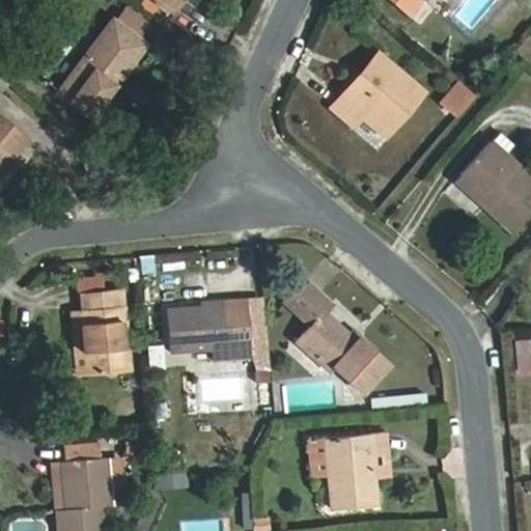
[(151,0),(172,16),(184,0),(151,0)]
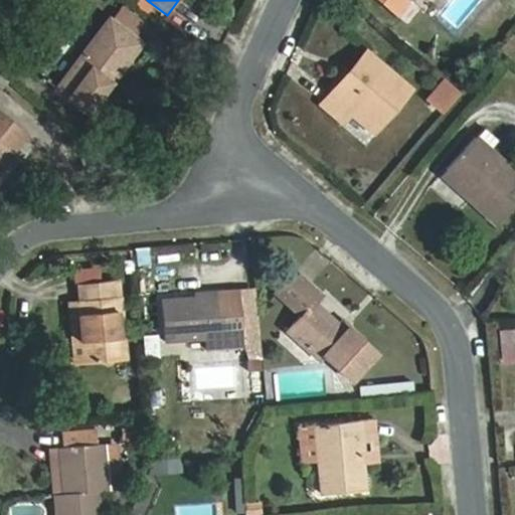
[(149,23),(125,6),(113,23),(137,40),(149,23)]
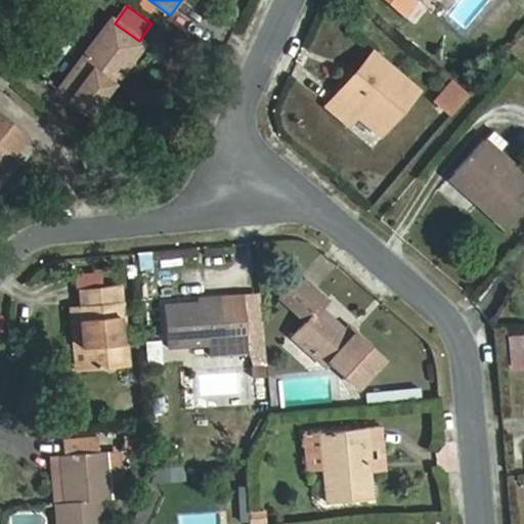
[(111,19),(56,95),(91,121),(146,46),(139,41),(115,24),(111,19)]
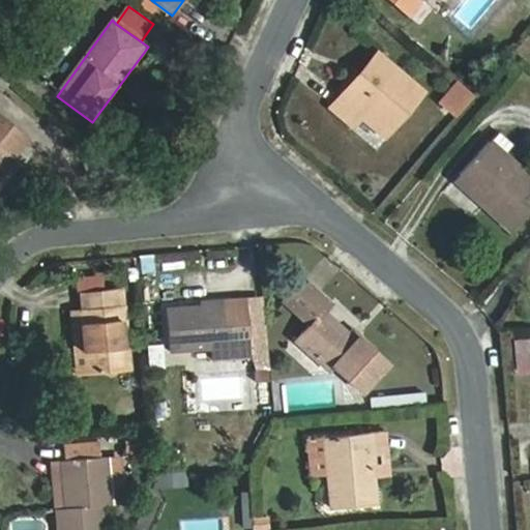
[(377,50),(356,76),(364,82),(386,57),(377,50)]
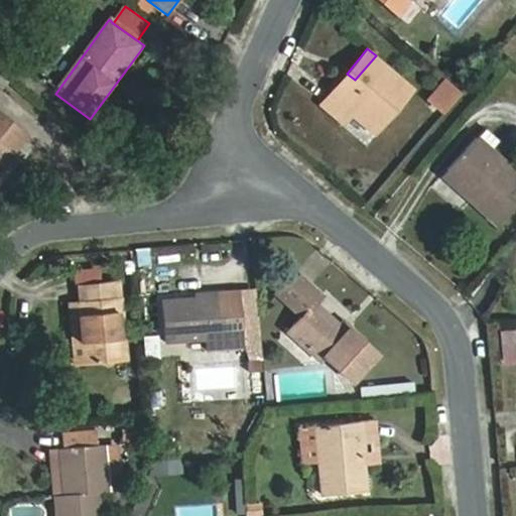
[(362,109),(384,128),(416,90),(376,55),(355,80),(347,74),(320,106),(347,127),(354,118),(362,109)]
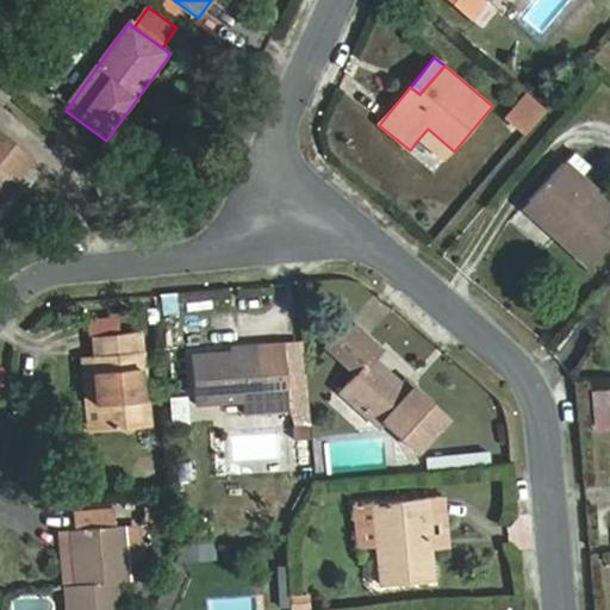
[(548,109),(533,95),(518,112),(534,125),(548,109)]
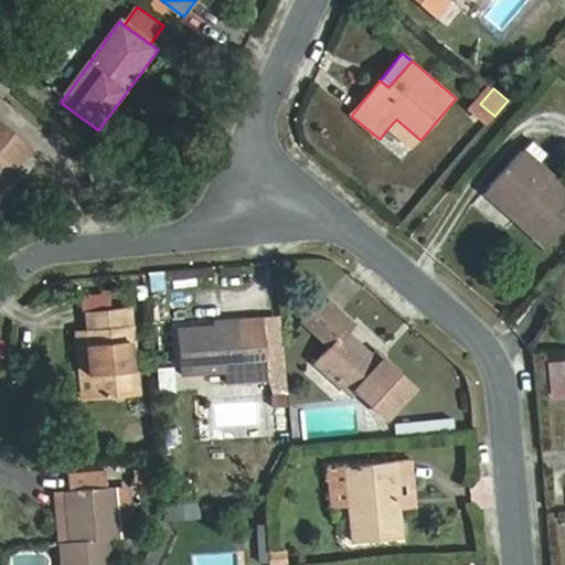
[(396,119),(387,129),(413,150),(420,140),(396,119)]
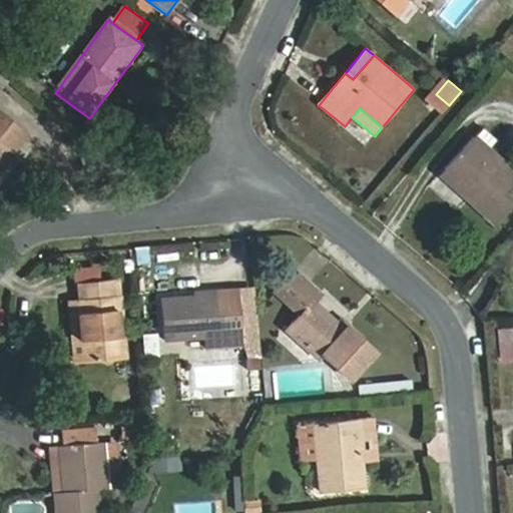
[(0,174),(14,156),(11,154),(27,135),(0,113),(0,174)]
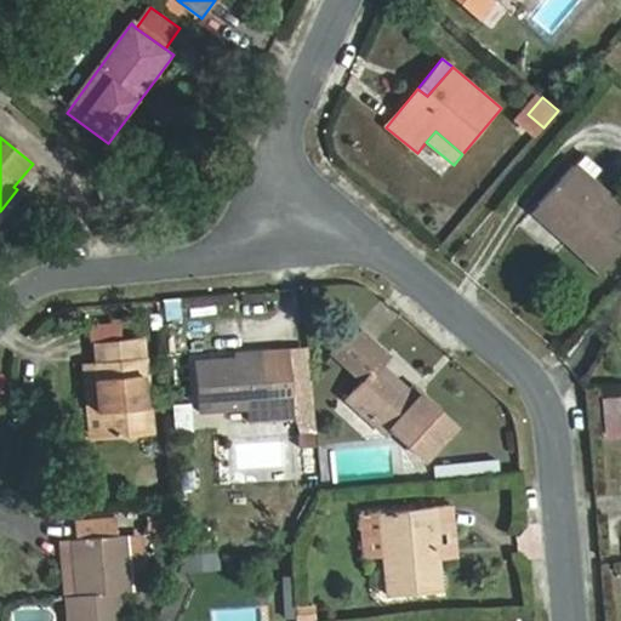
[(562,222),(553,233),(598,273),(620,248),(620,204),(576,165),(541,204),(562,222)]
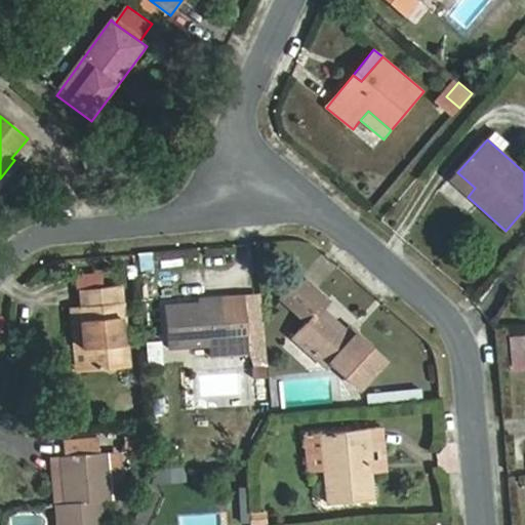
[(449,180),(468,197),(475,188),(457,172),(449,180)]
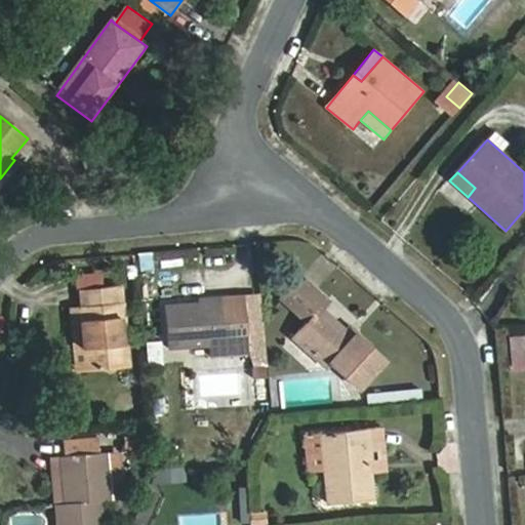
[(389,359),(359,331),(355,336),(346,328),(322,308),(328,298),(301,273),(282,295),(309,320),(292,339),(324,368),(329,362),(360,389),(389,359)]
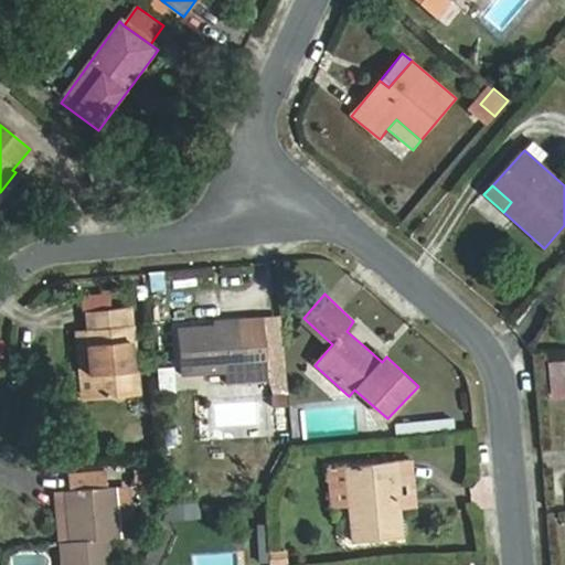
[(89,315),(92,333),(96,400),(137,396),(131,310),(89,315)]
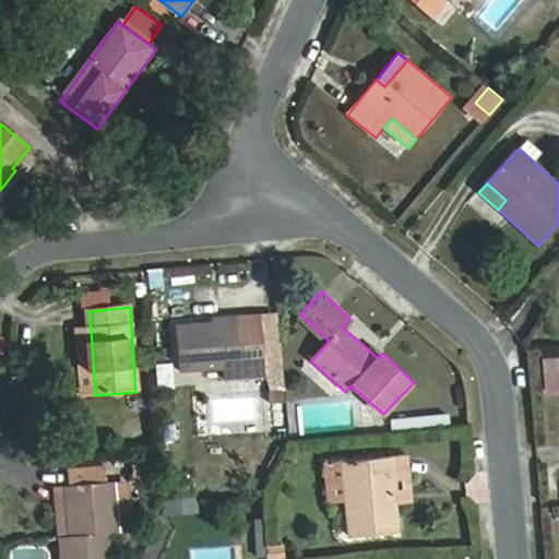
[(226,379),(268,376),(262,311),(247,313),(248,322),(211,325),(178,328),(181,370),(225,367),(226,379)]
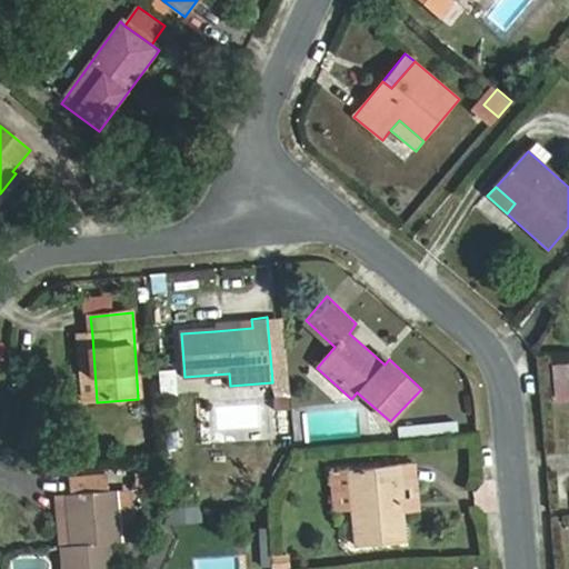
[(251,319),(213,321),(215,331),(252,328),(251,319)]
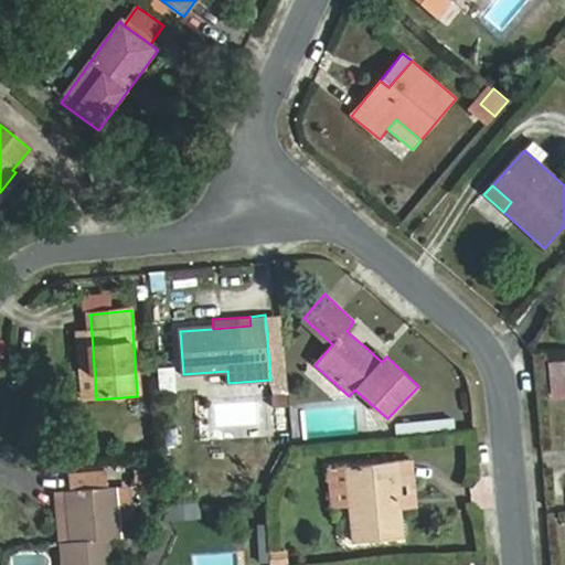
[(96,400),(92,333),(78,334),(83,401),(96,400)]
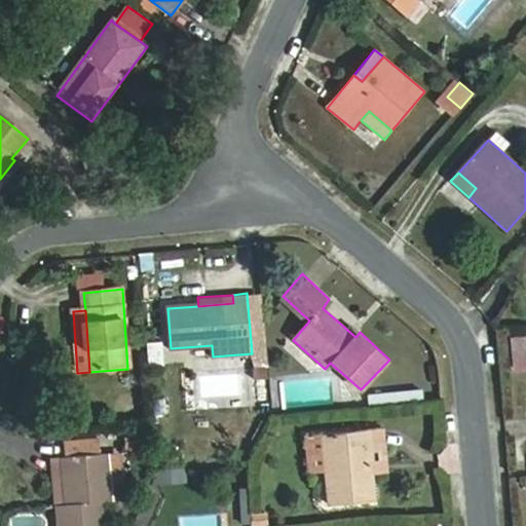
[(355,337),(360,332),(351,324),(346,329),(355,337)]
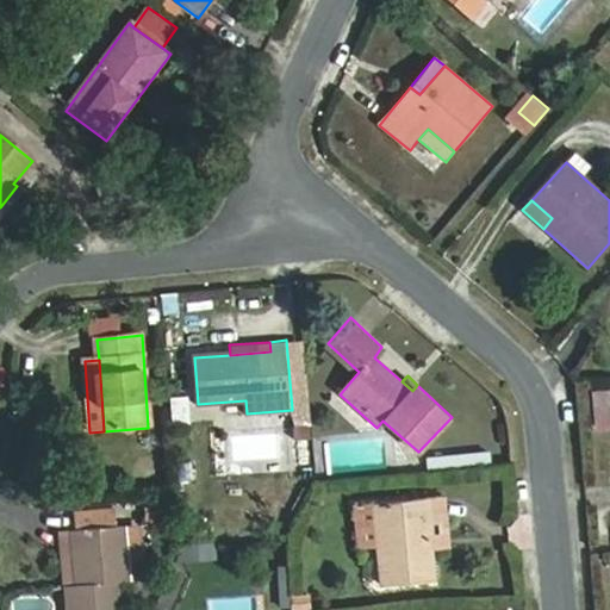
[(609,386),(587,388),(590,429),(609,427),(609,386)]
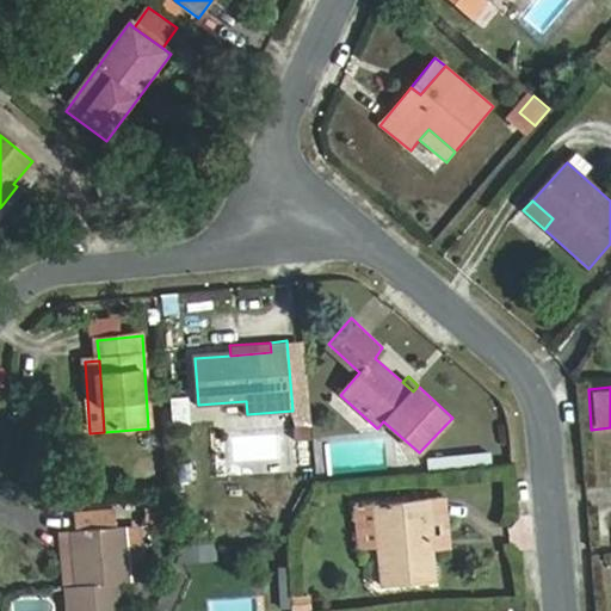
[(426,469),(488,466),(488,451),(425,455),(426,469)]
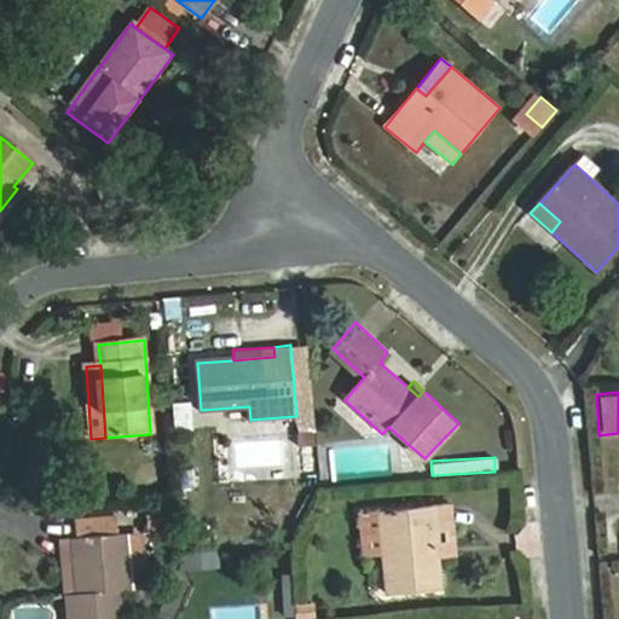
[(452,507),(439,508),(441,531),(434,532),(437,557),(457,556),(452,507)]
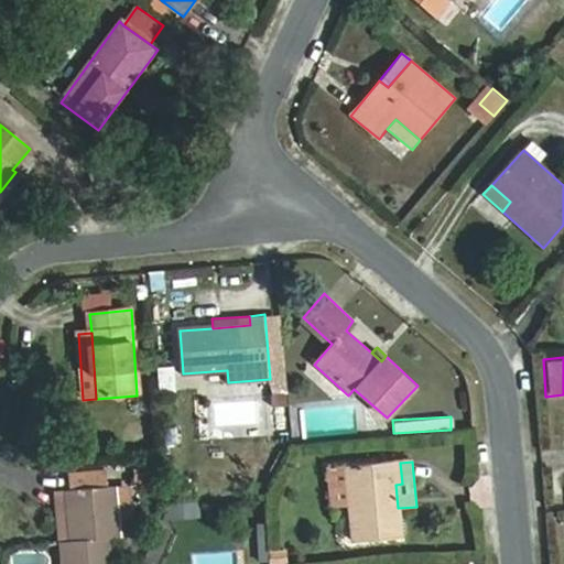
[(342,469),(345,509),(348,543),(400,538),(398,508),(396,485),(402,484),(400,463),(342,469)]
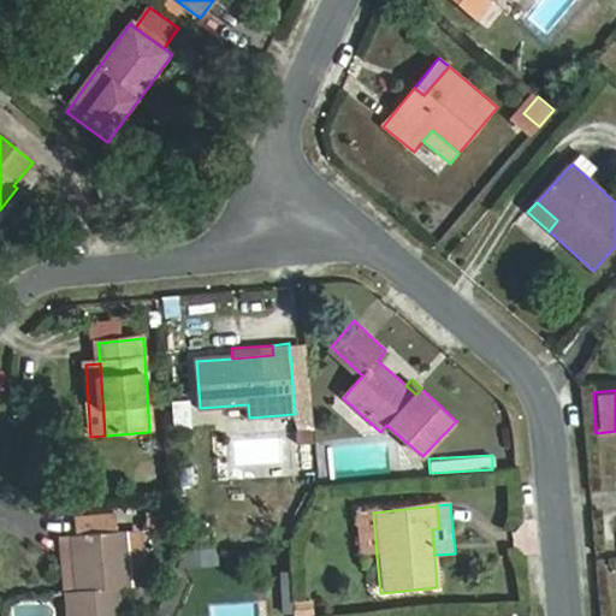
[(73,532),(114,528),(113,513),(71,516),(73,532)]
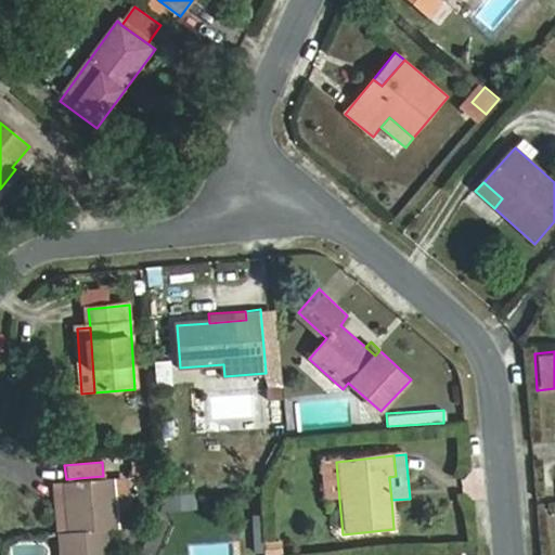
[(339,501),(336,462),(321,463),(324,501),(339,501)]
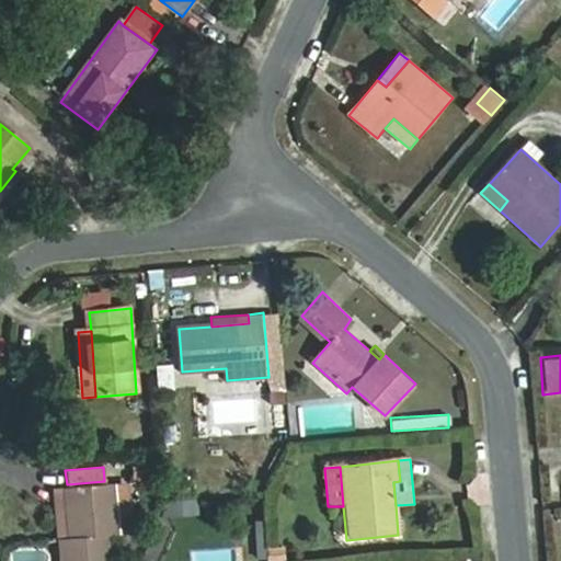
[(115,487),(66,490),(69,540),(63,540),(63,560),(107,560),(107,536),(117,536),(115,487)]
